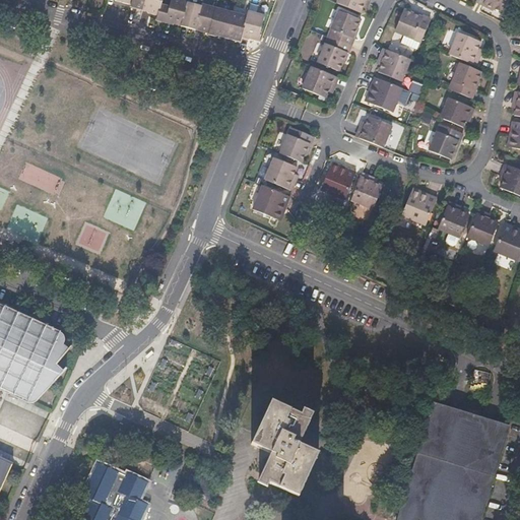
[(130,0),(130,3),(130,5),(141,8),(142,0),(130,0)]
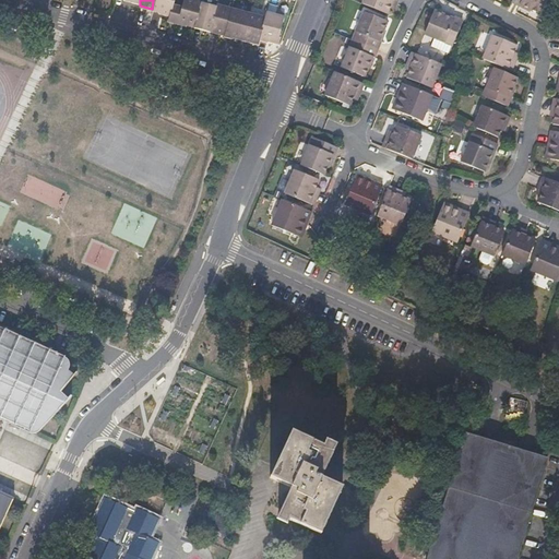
[(167,13),(170,2),(170,0),(153,0),(152,9),(167,13)]
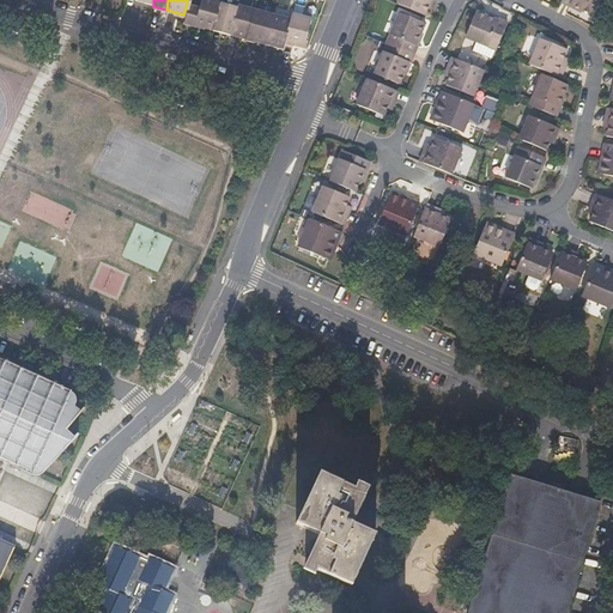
[(219,0),(199,0),(198,6),(193,24),(212,29),(219,2),(219,0)]
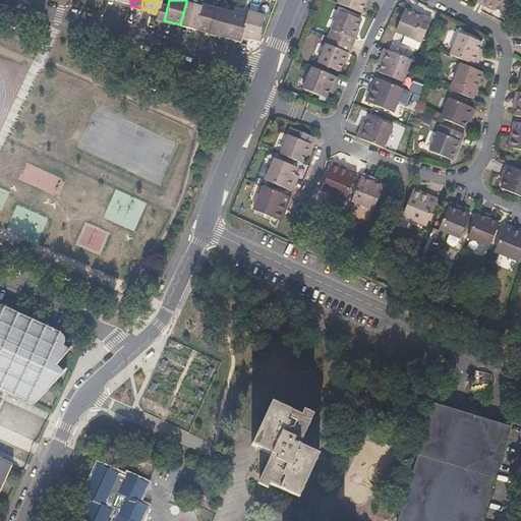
[(338,0),(337,2),(360,12),(363,6),(366,7),(368,0),(338,0)]
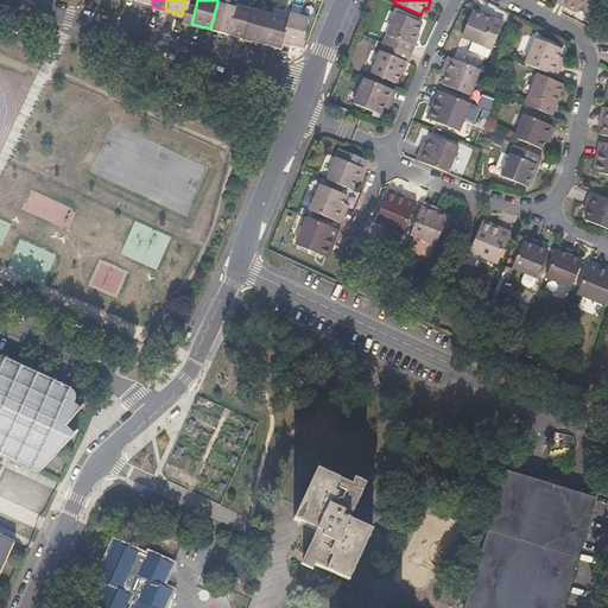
[(563,0),(562,4),(578,12),(581,7),(588,11),(593,0),(563,0)]
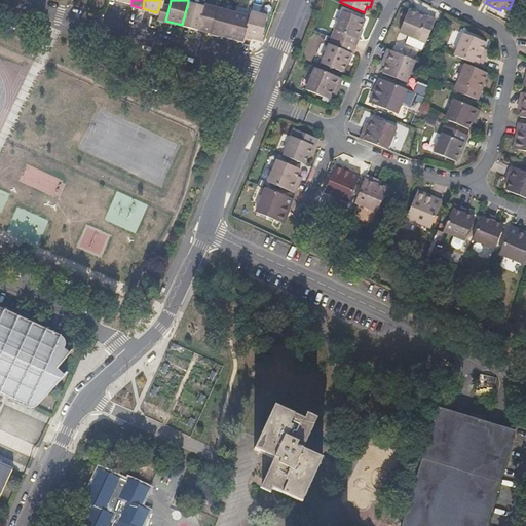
[(170,5),(160,2),(157,12),(156,19),(165,21),(170,5)]
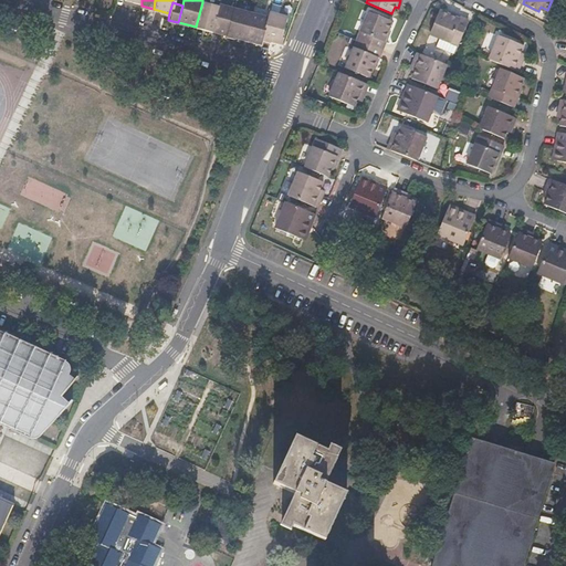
[(202,2),(196,27),(211,30),(218,6),(202,2)]
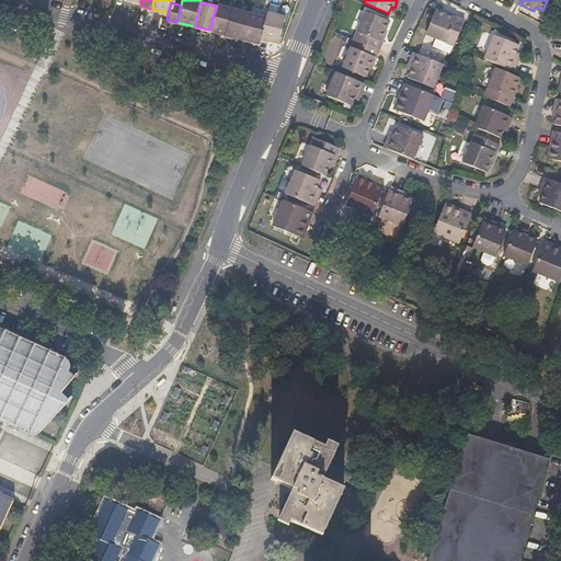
[(231,8),(216,3),(216,6),(209,30),(225,34),(231,8)]
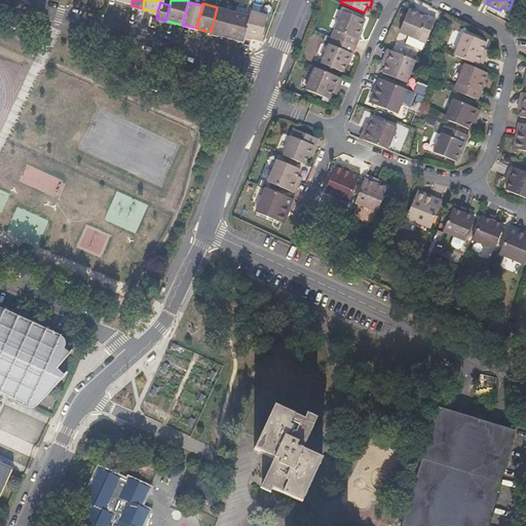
[(217,7),(211,32),(210,34),(219,36),(219,35),(226,37),(233,11),(217,7)]
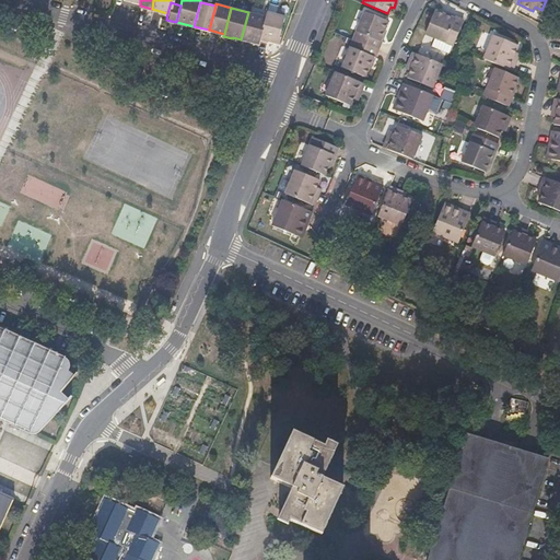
[(266,42),(266,41),(275,43),(282,15),(266,10),(265,16),(258,39),(266,42)]
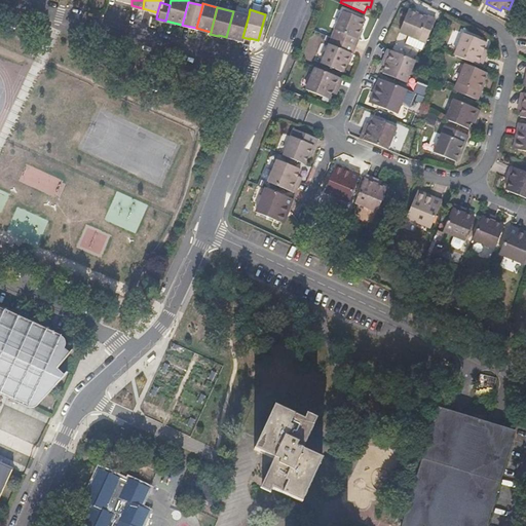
[(415,13),(408,9),(398,32),(422,43),(434,20),(416,11),(415,13)]
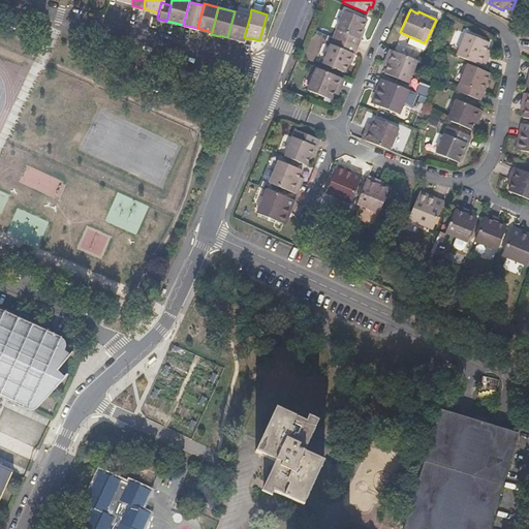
[(343,10),(333,36),(355,47),(363,28),(362,28),(366,20),(343,10)]
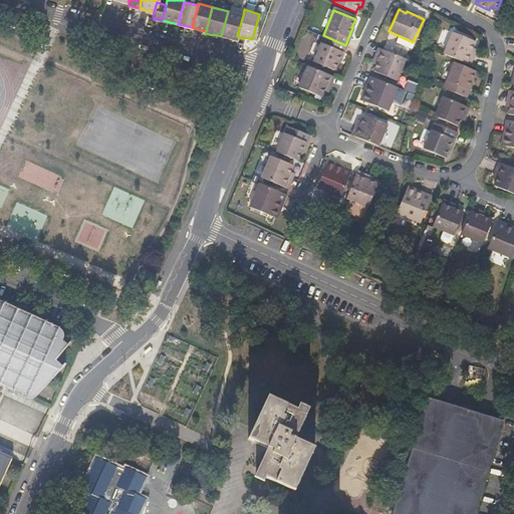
[(228,11),(221,36),(236,40),(237,36),(243,15),(228,11)]
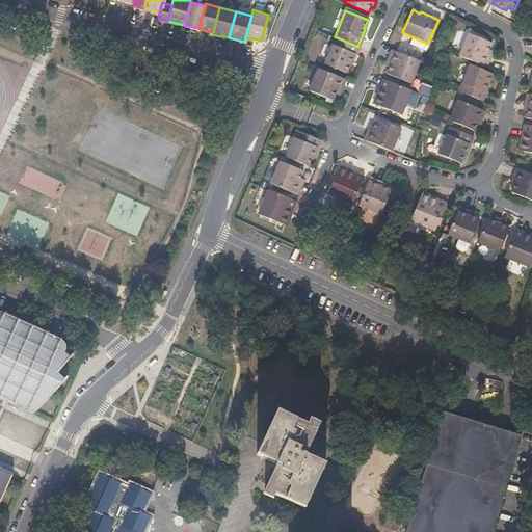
[(467,32),(457,55),(485,67),(491,51),(486,49),(489,43),(467,32)]
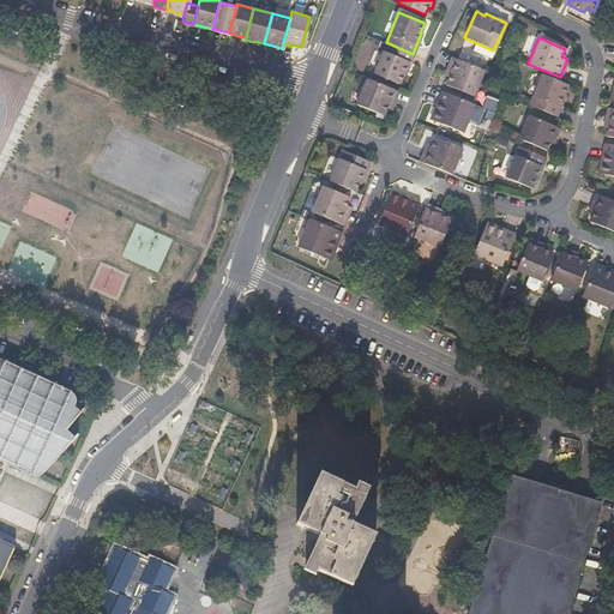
[(413,54),(386,42),(373,72),(398,83),(402,73),(404,74),(413,54)]
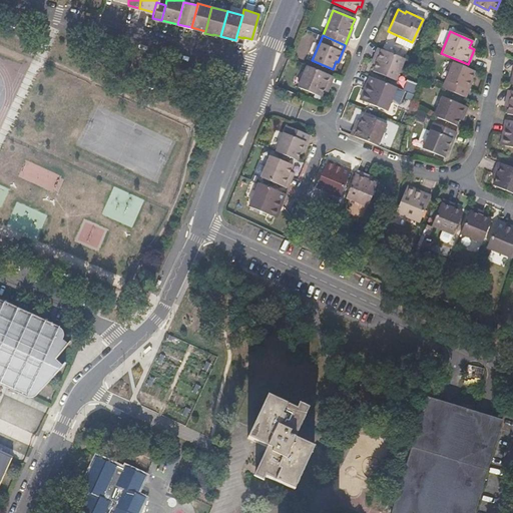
[(394,80),(403,59),(377,48),(371,62),(375,64),(372,70),(394,80)]
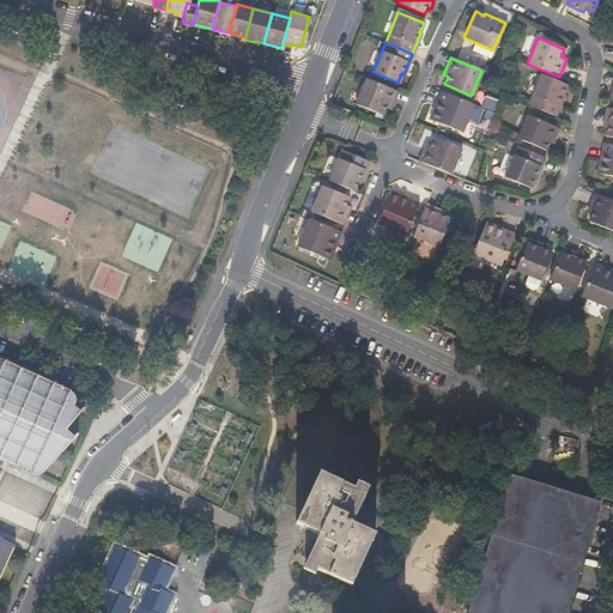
[(533,73),(521,103),(553,116),(565,86),(533,73)]
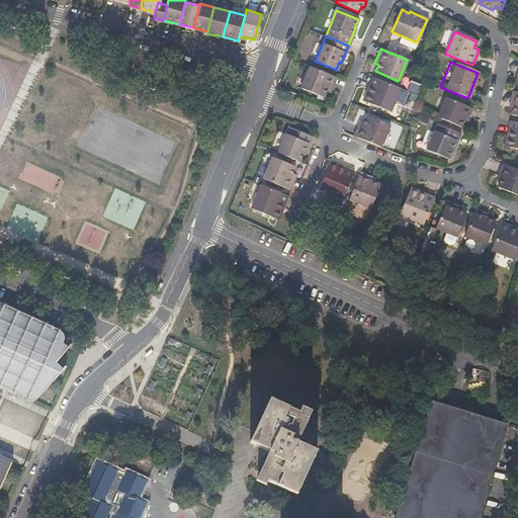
[(330,92),(335,78),(309,67),(300,87),(323,96),(326,90),(330,92)]
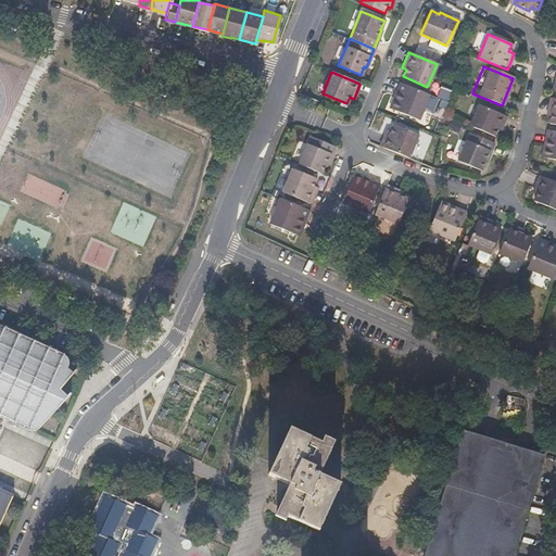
[(417,119),(427,95),(399,81),(389,108),(417,119)]
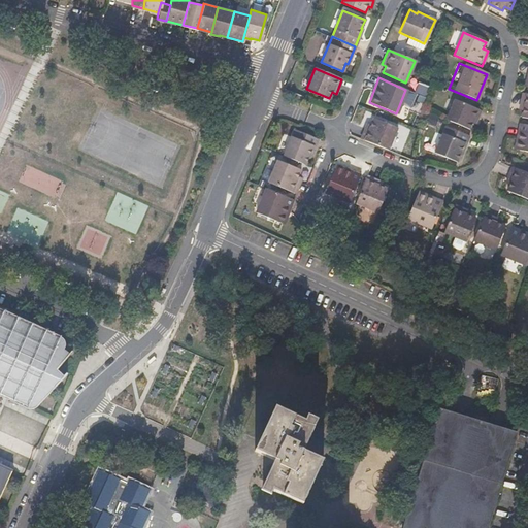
[(527,118),(527,93),(521,92),(517,108),(522,109),(520,117),(527,118)]
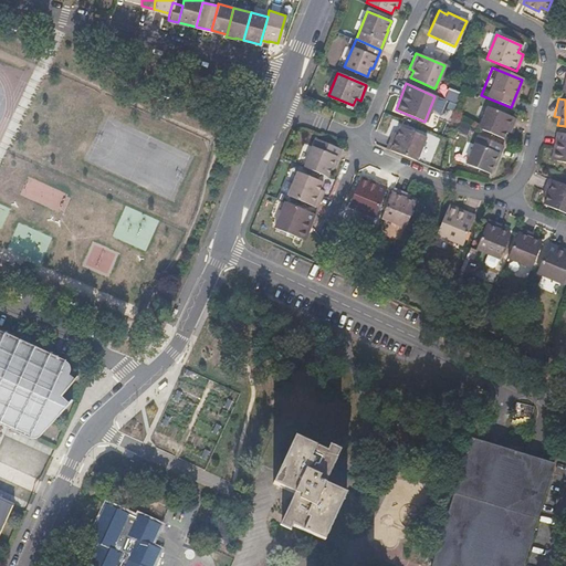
[(486,103),(475,127),(501,138),(503,129),(507,132),(514,115),(486,103)]
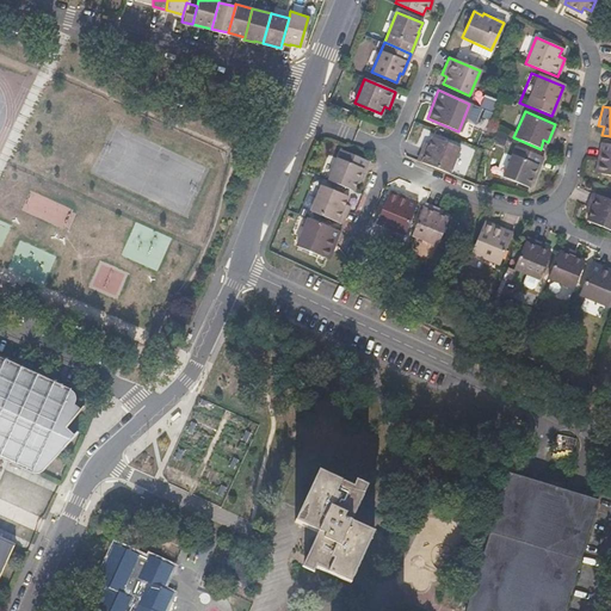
[(425,142),(418,159),(449,172),(460,147),(433,135),(429,143),(425,142)]
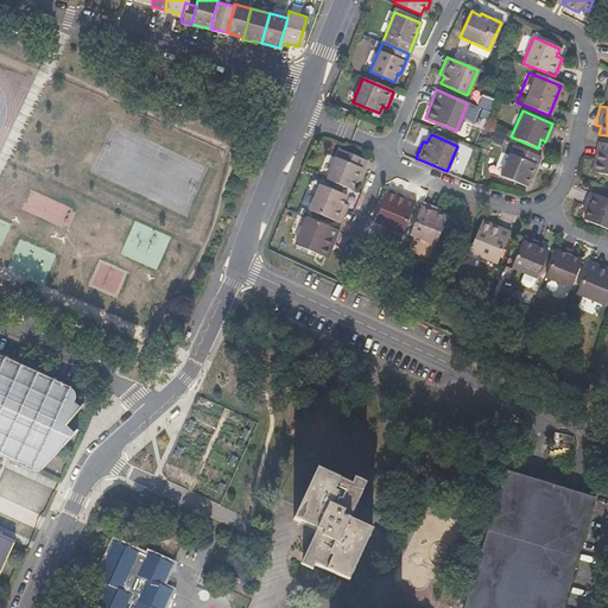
[(607,173),(607,143),(597,141),(591,170),(607,173)]
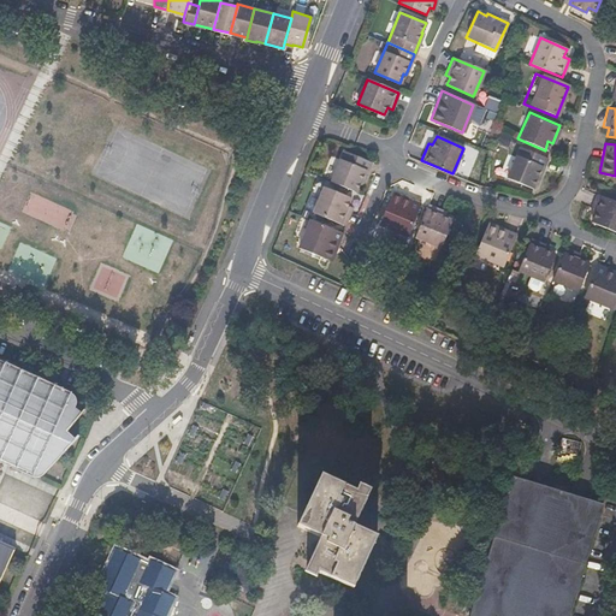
[(551,160),(520,147),(508,175),(540,188),(551,160)]
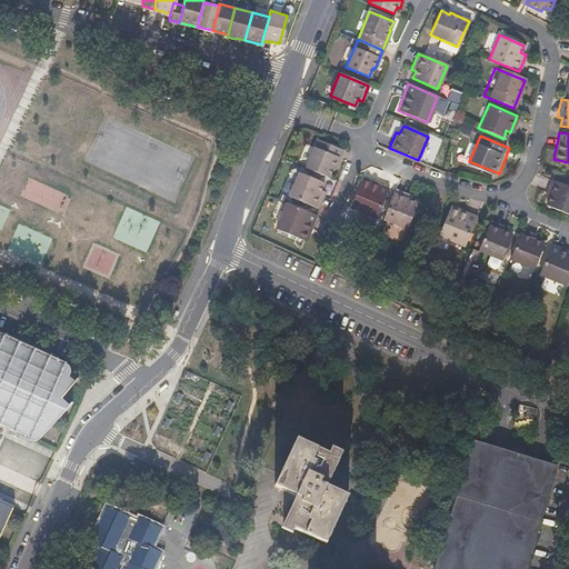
[(316,139),(305,168),(328,178),(332,168),(333,169),(341,150),(316,139)]
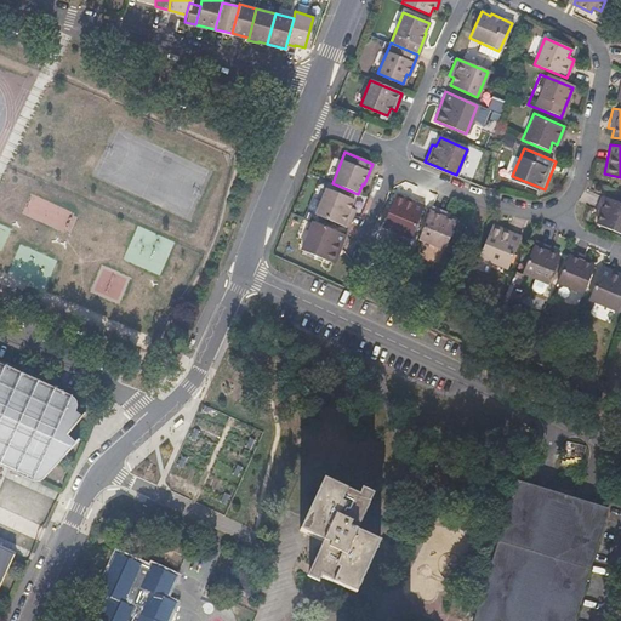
[(315,215),(346,227),(353,210),(349,208),(352,199),(326,188),(315,215)]
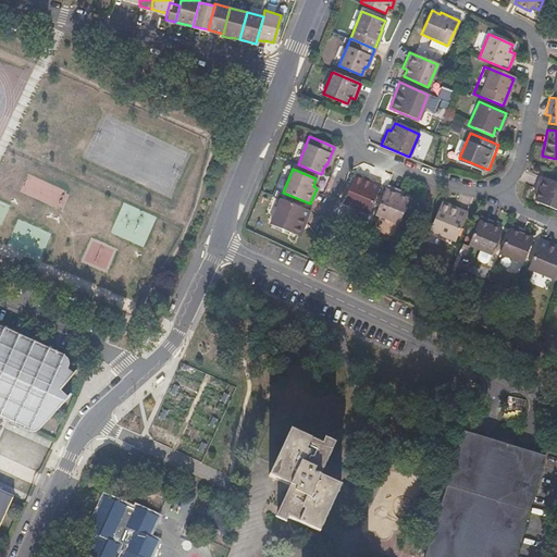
[(370,213),(381,184),(356,173),(344,203),(370,213)]
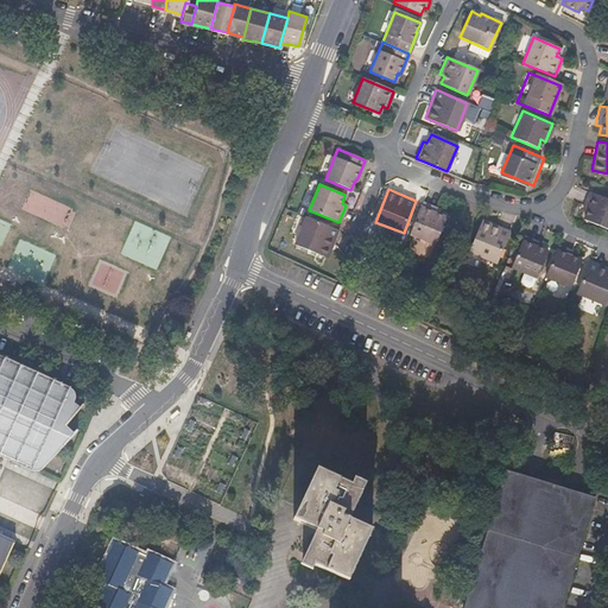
[(607,198),(589,191),(582,209),(587,211),(583,219),(607,228),(607,198)]
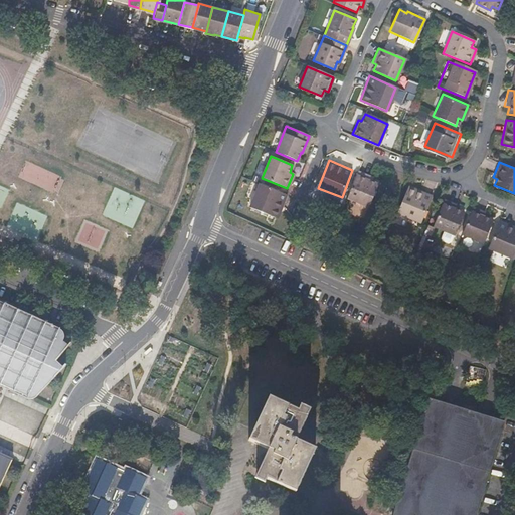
[(374,178),(359,171),(348,197),(369,207),(378,184),(372,181),(374,178)]
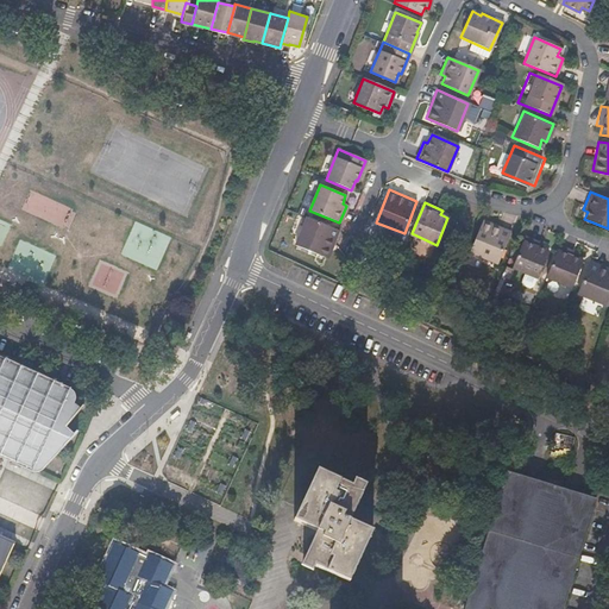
[(326,257),(337,230),(305,217),(294,244),(326,257)]
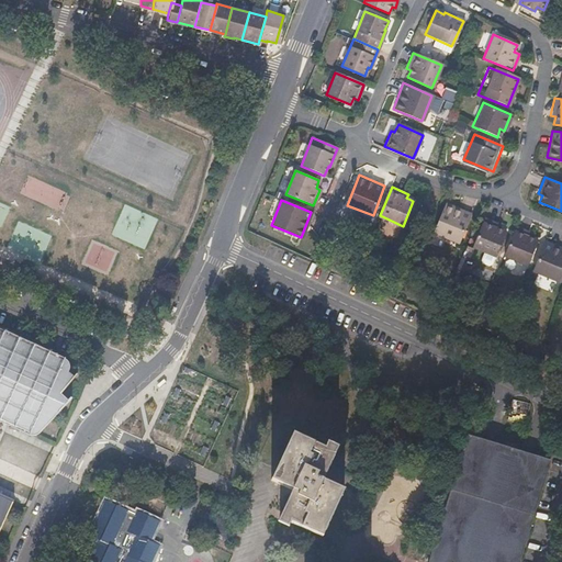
[(459,244),(470,214),(445,203),(433,233),(459,244)]
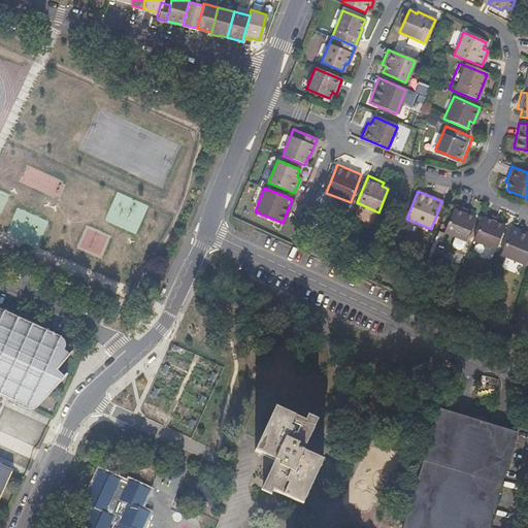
[(467,215),(468,211),(454,205),(442,232),(465,240),(474,218),(467,215)]
